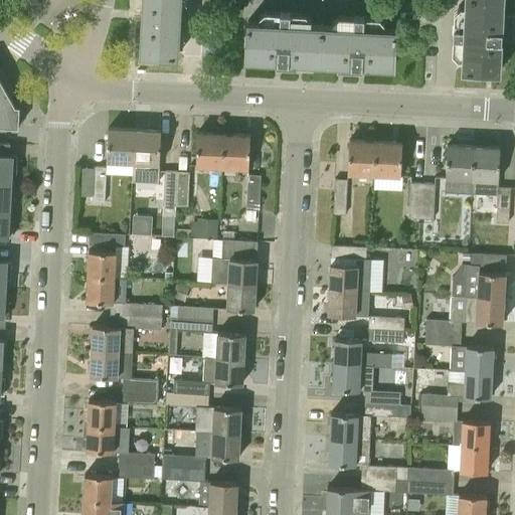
[(178,54),(180,0),(142,0),(140,52),(178,54)]
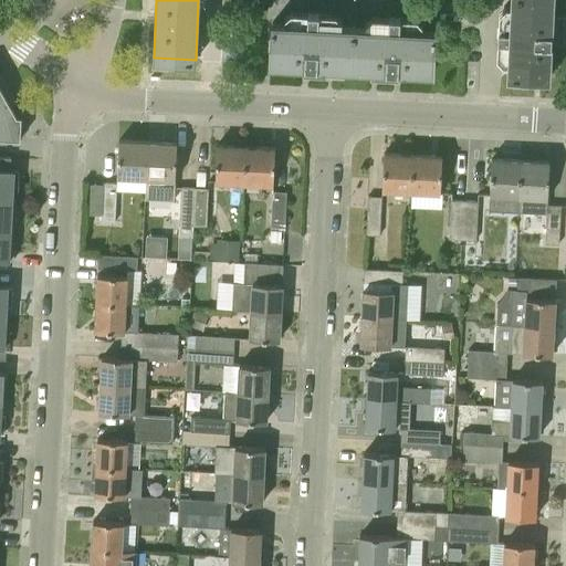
[(509,41),(507,76),(548,79),(551,43),(557,43),(558,19),(552,18),(552,0),(511,0),(510,30),(498,29),(496,40),(509,41)]
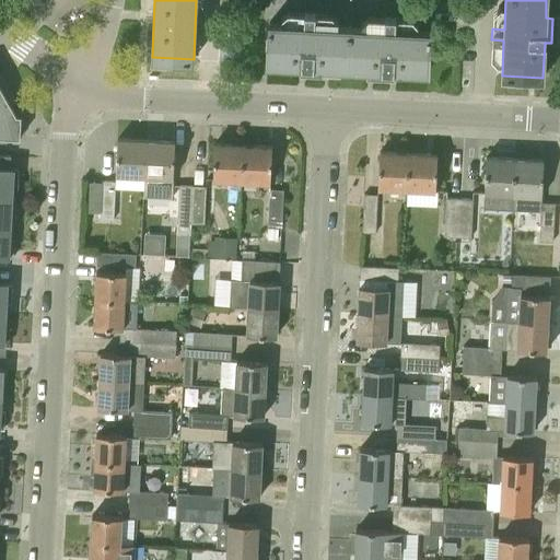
[(325,67),(346,68),(348,25),(315,24),(315,12),(304,11),(303,23),(269,22),(267,63),(301,66),(300,72),(325,73),(325,67)]
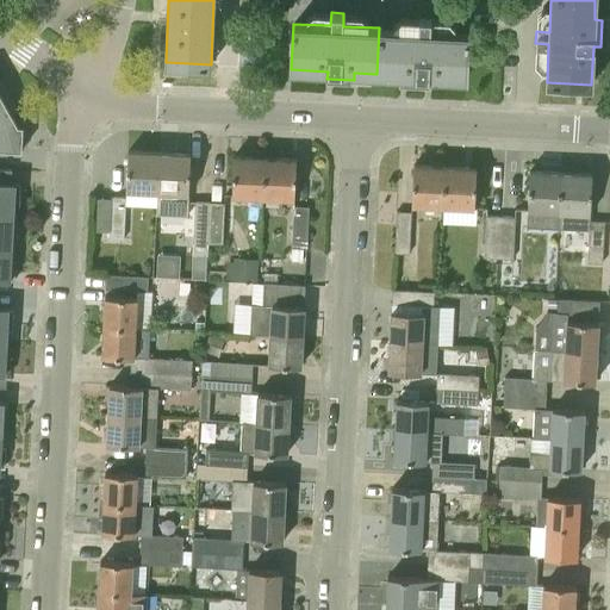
[(464,79),(466,32),(429,31),(430,18),(416,17),(416,30),(379,27),(377,74),(399,75),(398,82),(425,83),(425,76),(464,79)]
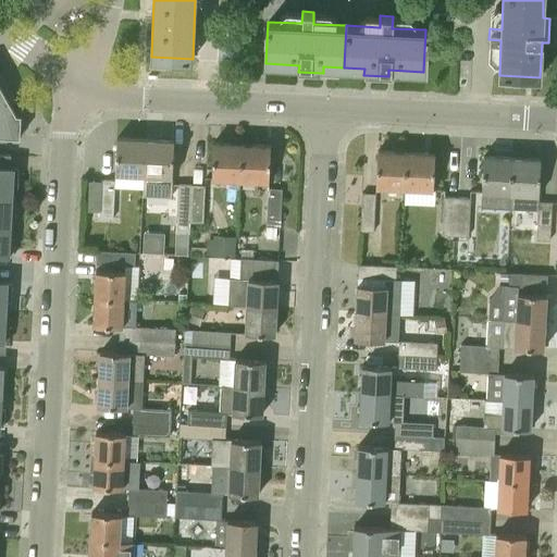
[(0,145),(17,146),(20,136),(20,113),(15,113),(0,86),(0,145)]
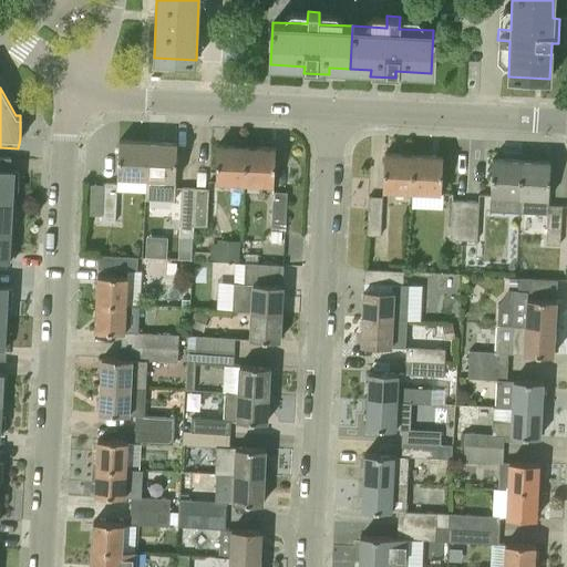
[(119,141),(116,178),(145,179),(147,142),(119,141)]
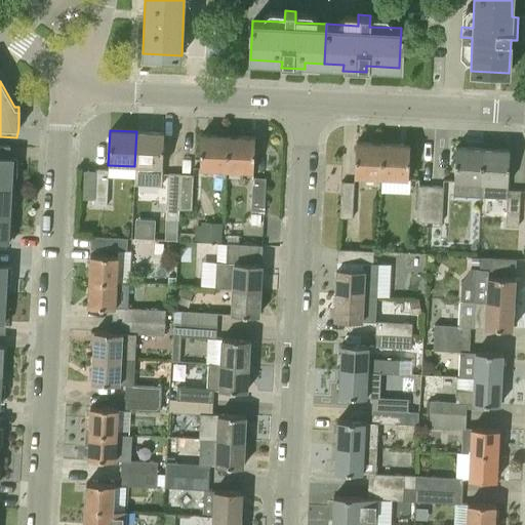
[(136,131),(134,166),(162,168),(163,133),(136,131)]
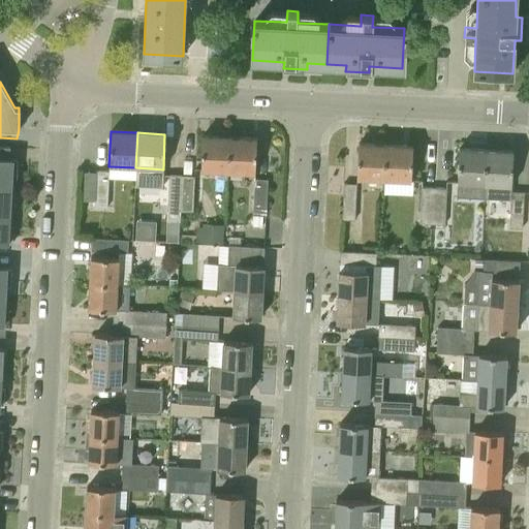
[(227,172),(229,137),(203,135),(200,170),(227,172)]
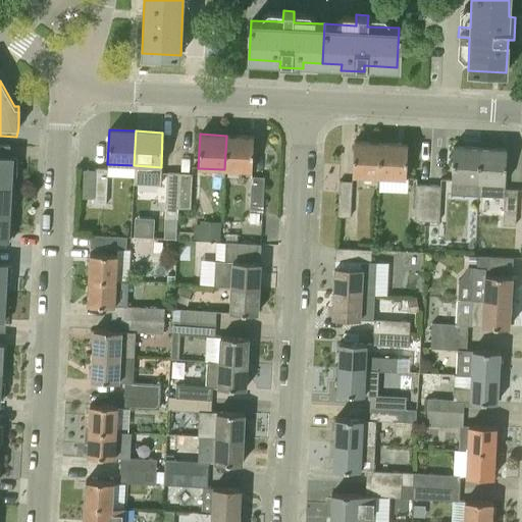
[(226,136),(224,169),(251,171),(253,137),(226,136)]
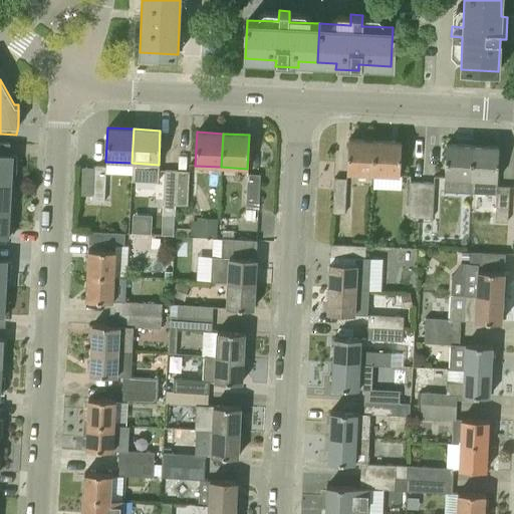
[(372,175),(374,140),(347,139),(345,174),(372,175)]
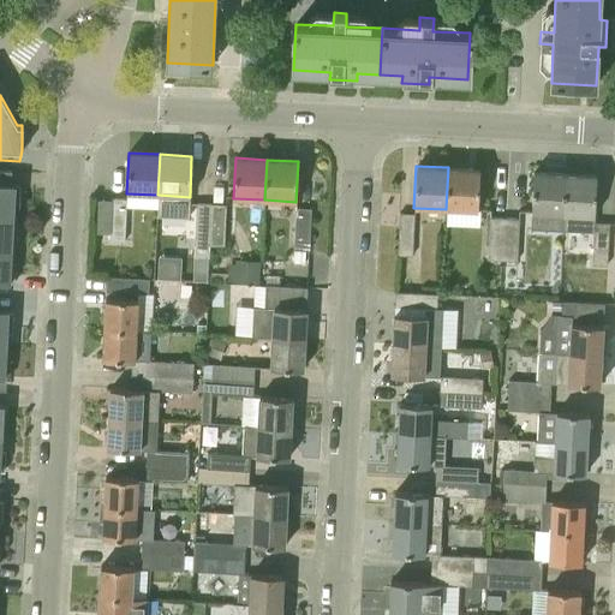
[(448,167),(446,209),(477,212),(479,169),(448,167)]
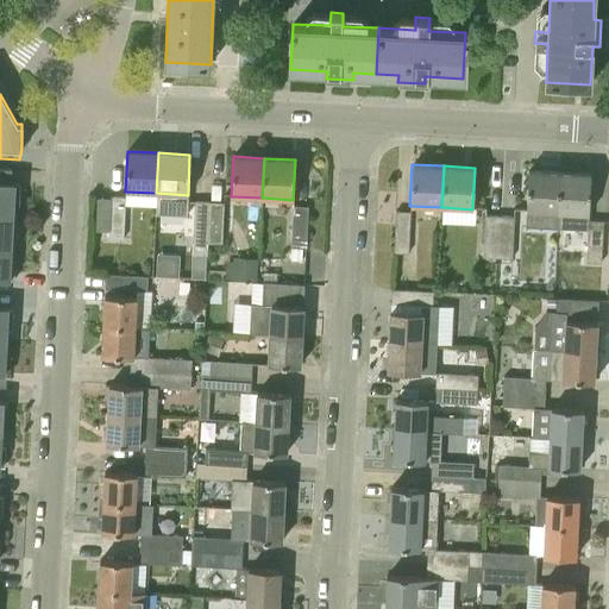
[(0,214),(13,215),(14,184),(19,184),(19,183),(11,183),(11,169),(0,168),(0,214)]
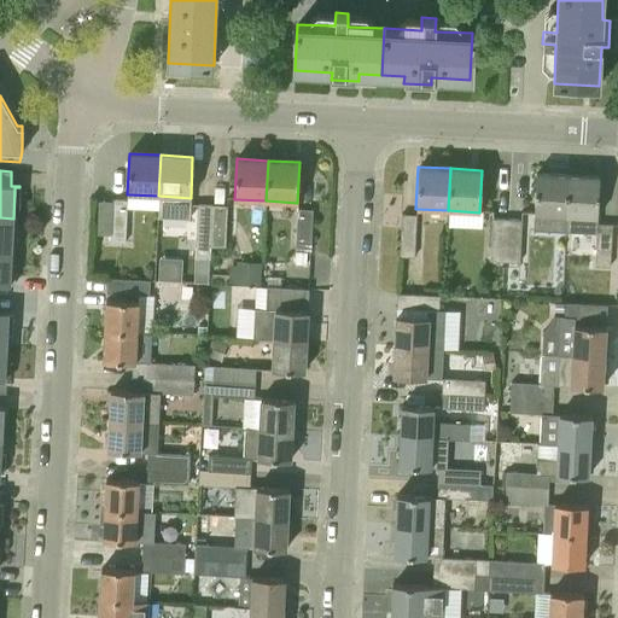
[(566,216),(567,174),(535,173),(532,215),(566,216)]
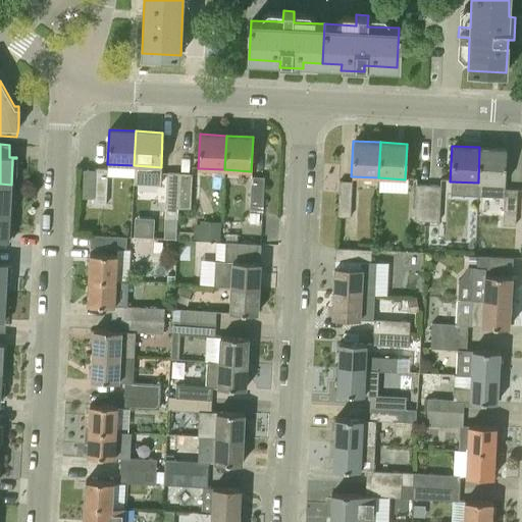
[(479,147),(478,183),(490,184),(489,192),(504,193),(502,224),(515,225),(517,190),(504,189),(506,148),(479,147)]
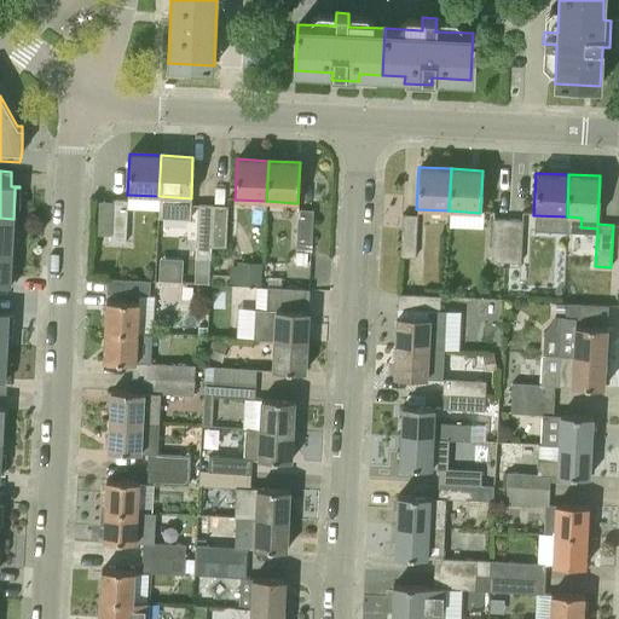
[(111,200),(111,235),(110,243),(127,243),(128,208),(127,201),(111,200)]
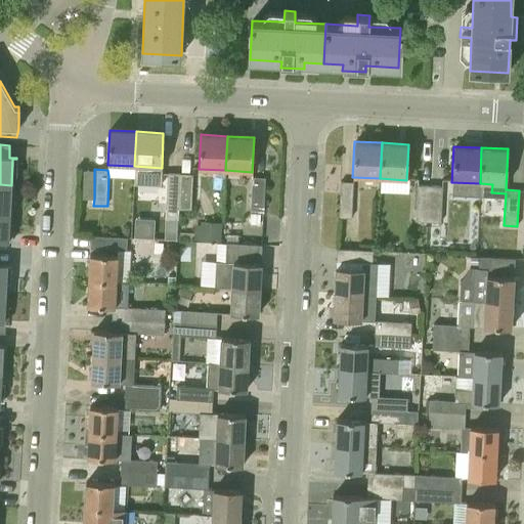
[(177,209),(179,173),(167,173),(165,208),(177,209)]
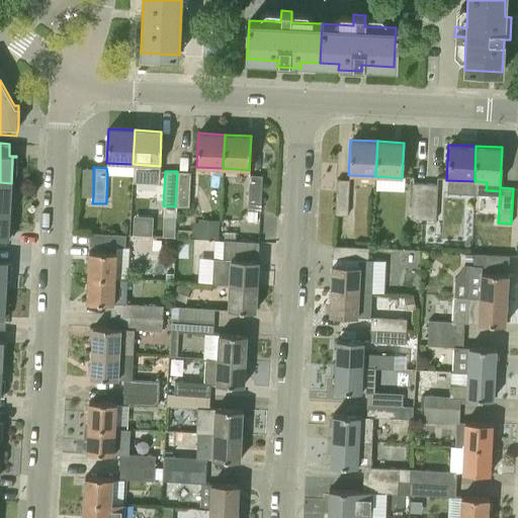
[(177,171),(175,206),(188,207),(190,172),(177,171)]
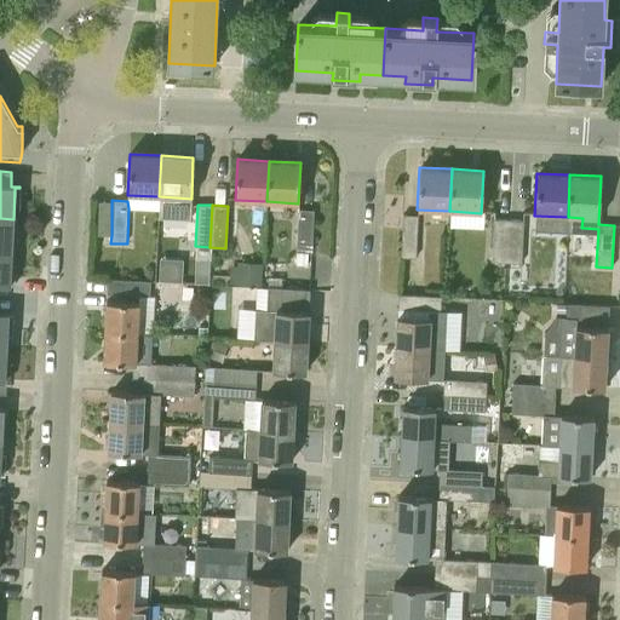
[(311,252),(313,211),(298,210),(296,252),(311,252)]
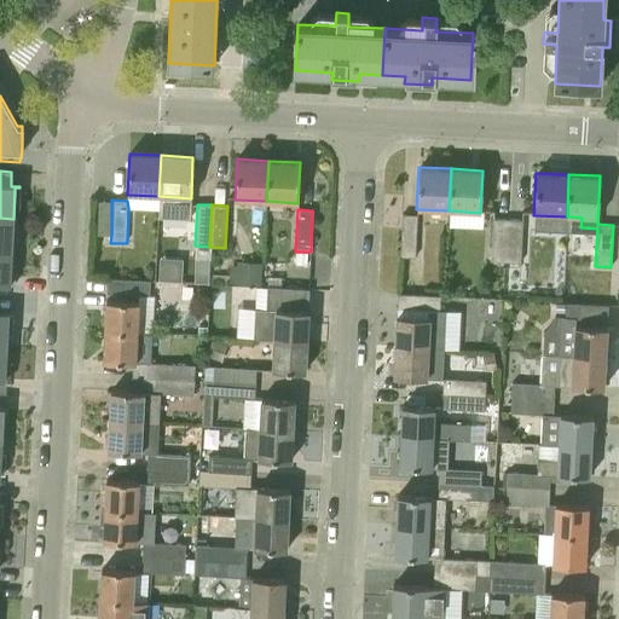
[(414,258),(416,215),(400,214),(399,256),(414,258)]
